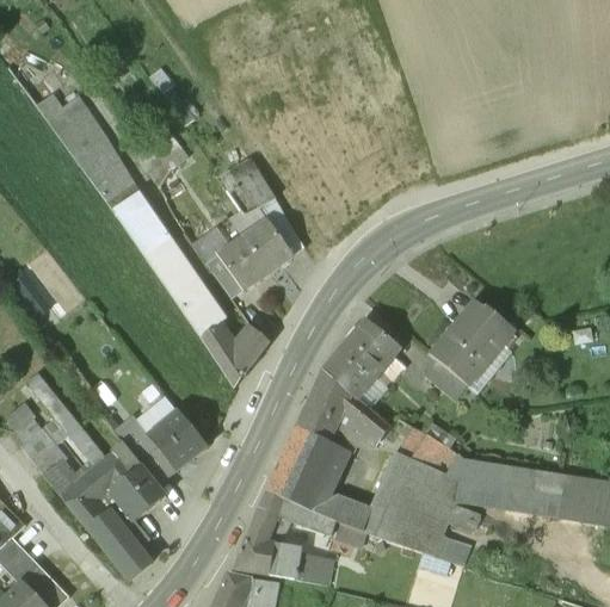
[(59,91),(31,53),(8,67),(37,105),(53,94),(59,91)]
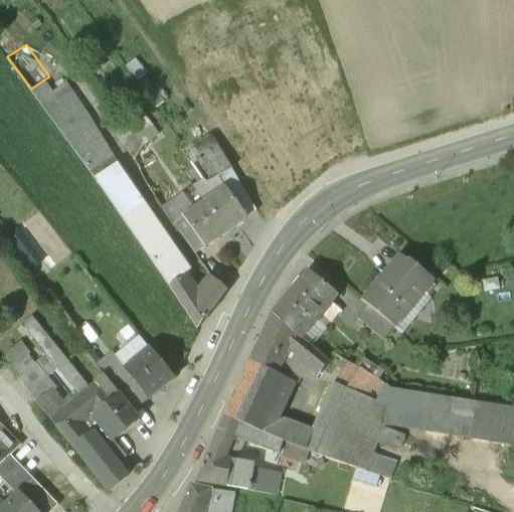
[(52,92),(44,79),(31,89),(39,101),(52,92)]
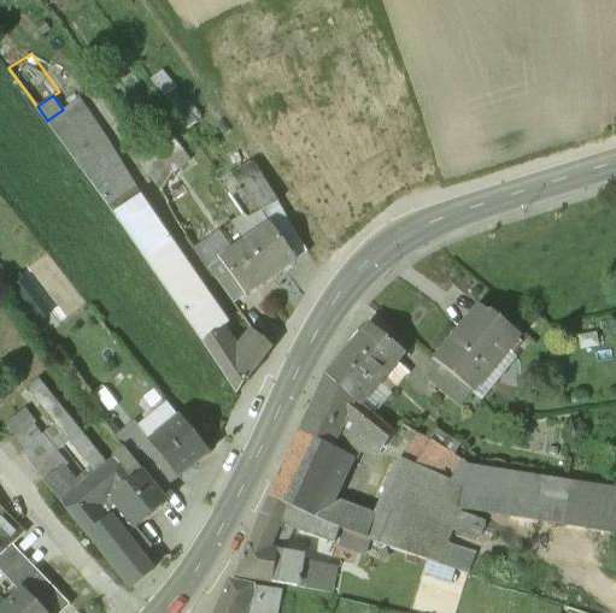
[(106,135),(80,98),(63,110),(47,121),(118,218),(142,201),(132,186),(135,183),(106,135)]
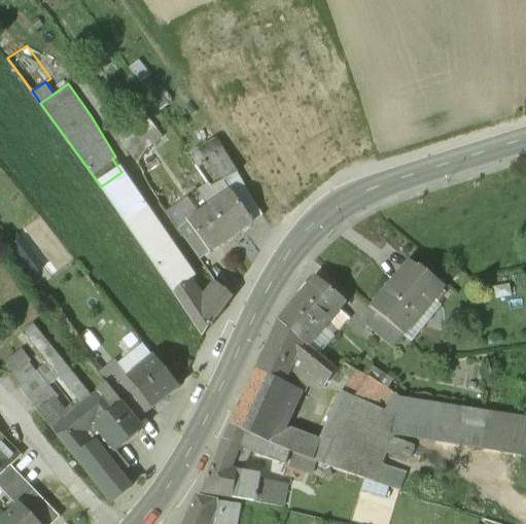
[(163,135),(142,107),(129,117),(148,145),(149,145),(163,135)]
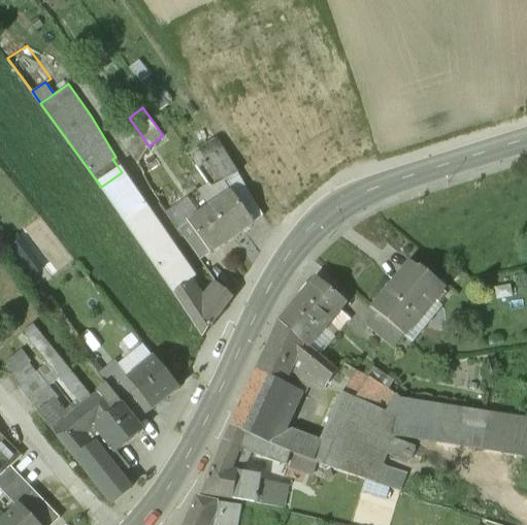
[(149,145),(129,119),(117,128),(136,159),(138,162),(149,145)]
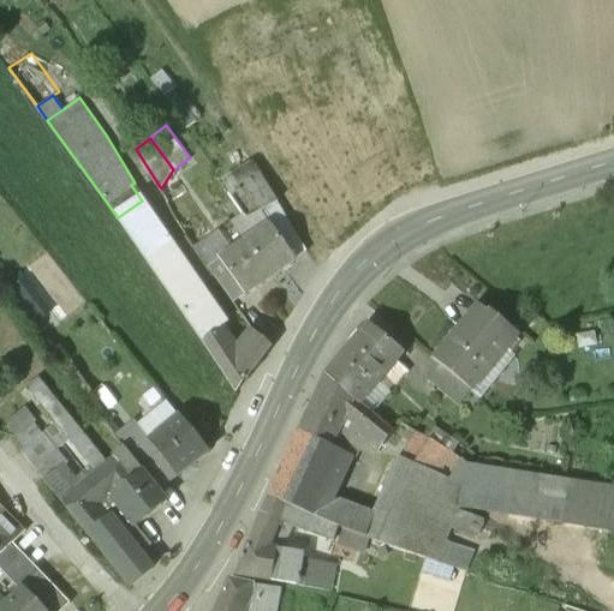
[(263,174),(231,193),(246,217),(261,209),(269,222),(279,235),(293,226),(263,174)]
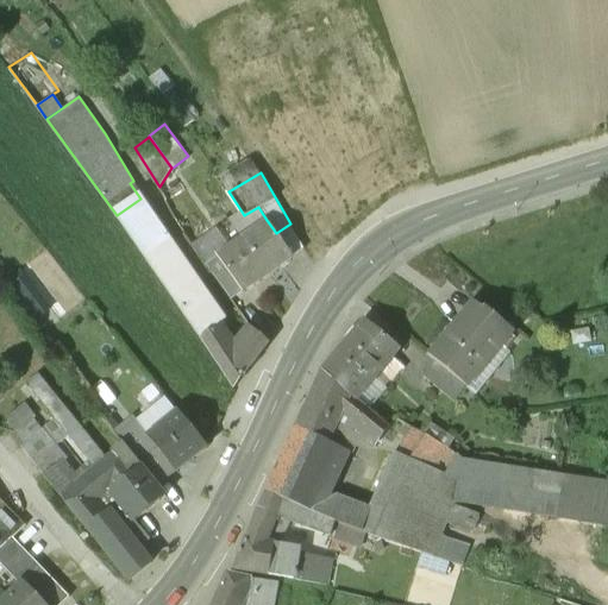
[(196,281),(140,199),(117,215),(201,336),(233,384),(232,385),(234,386),(269,341),(252,327),(238,341),(230,333),(226,336),(192,285),(196,281)]
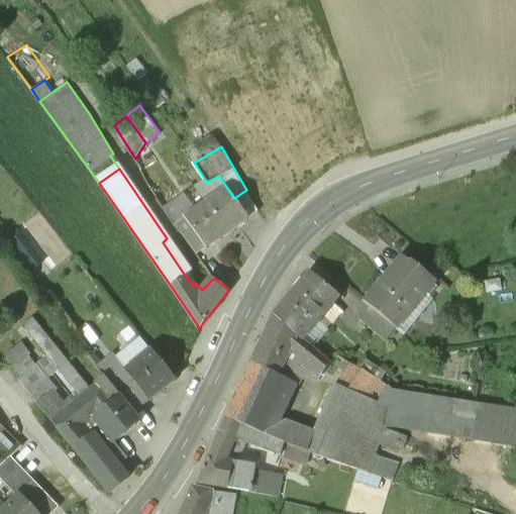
[(226,187),(207,201),(228,230),(247,217),(234,198),(226,187)]
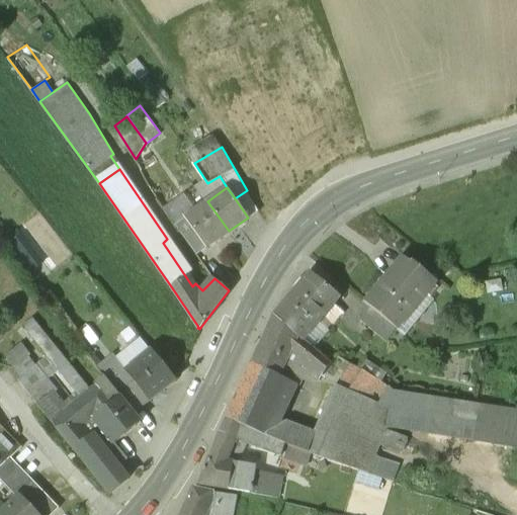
[(247,190),(235,198),(248,218),(259,209),(247,190)]
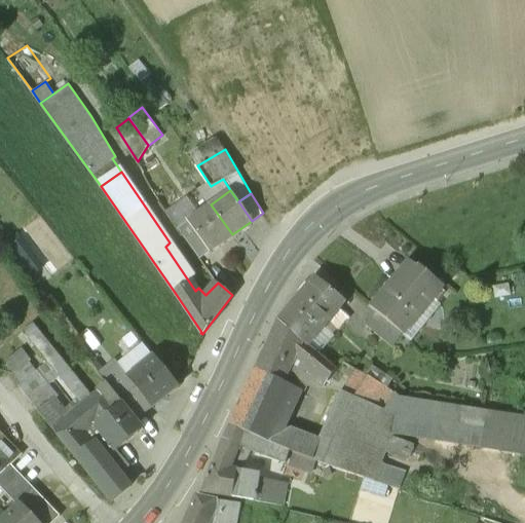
[(232,234),(211,204),(189,220),(195,229),(211,250),(232,234)]
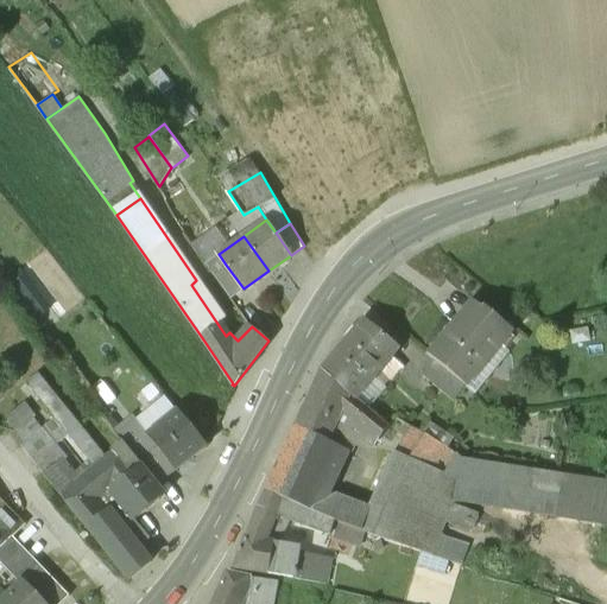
[(219,254),(207,261),(215,273),(226,265),(219,254)]
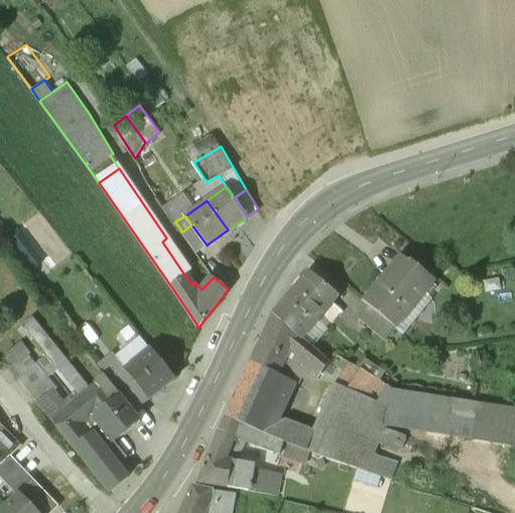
[(207,245),(191,225),(182,232),(197,252),(207,245)]
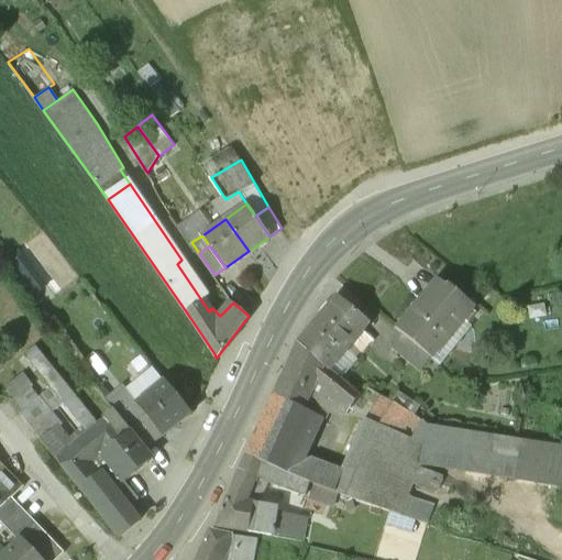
[(11,256),(33,289),(45,281),(23,248),(11,256)]
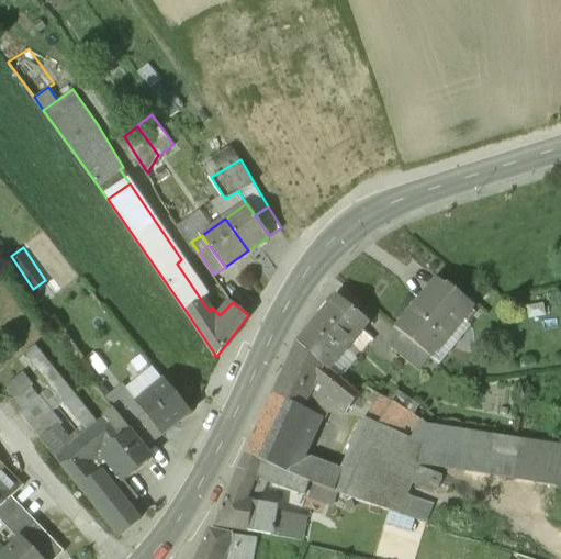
[(437,277),(396,327),(401,331),(430,356),(473,303),(447,281),(446,284),(437,277)]
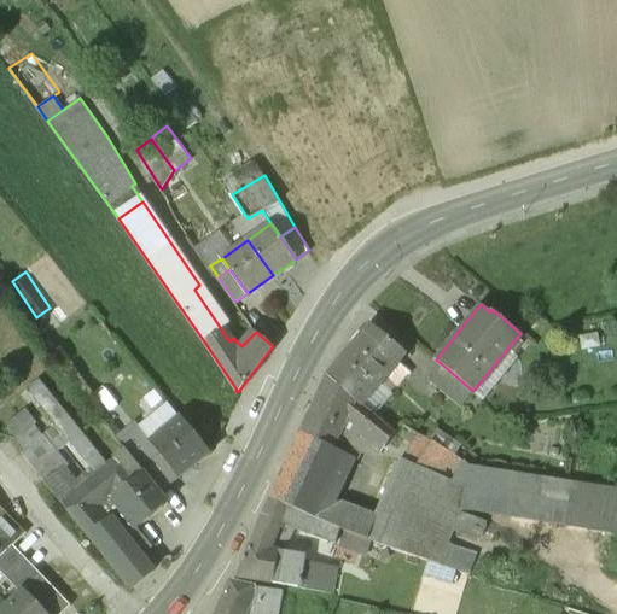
[(249,320),(233,338),(242,346),(256,332),(249,320)]
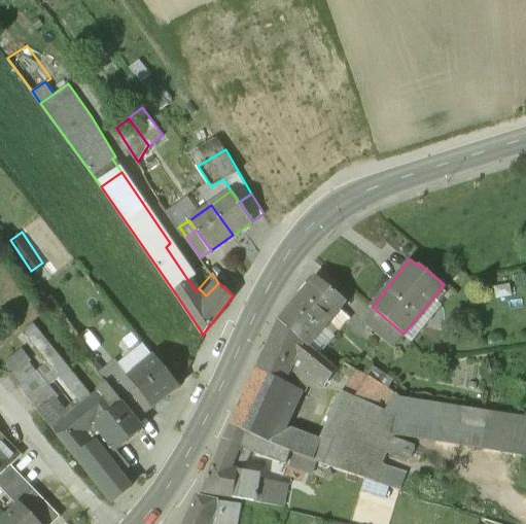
[(346,301),(316,276),(309,283),(321,292),(338,302),(342,306),(346,301)]
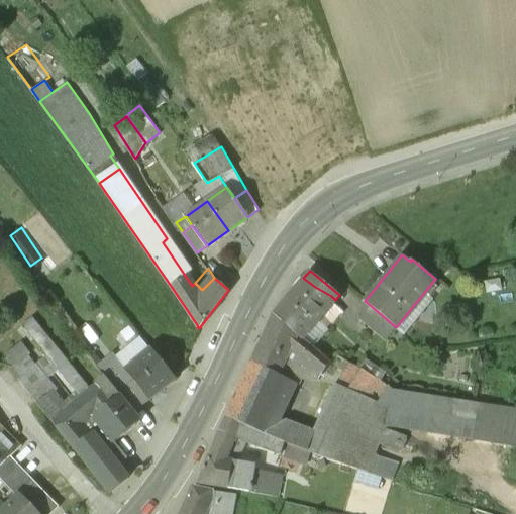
[(303,278),(273,314),(302,338),(335,300),(331,296),(315,287),(303,278)]
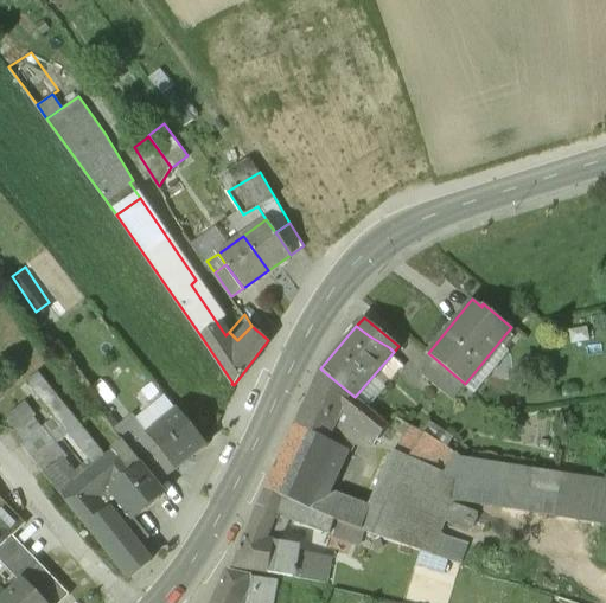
[(465,384),(433,357),(421,371),(453,398),(465,384)]
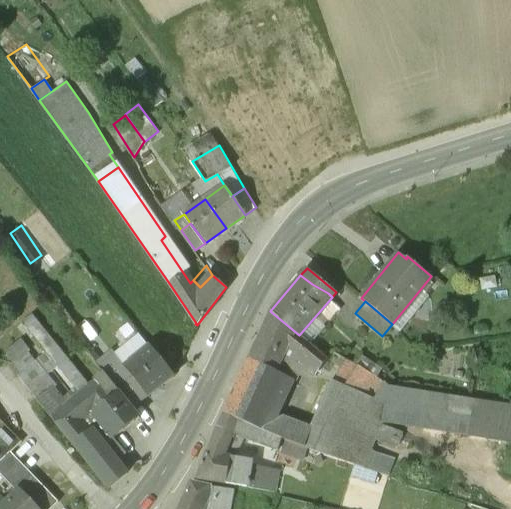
[(270,311),(256,343),(277,353),(295,361),(305,340),(299,335),(270,311)]
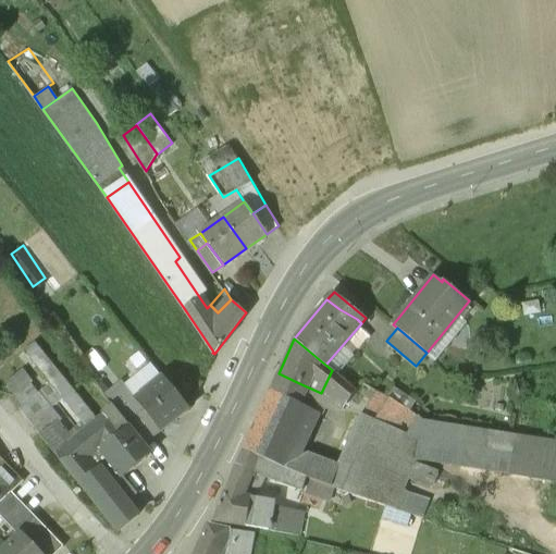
[(98,418),(35,341),(25,348),(52,381),(64,396),(83,420),(88,426),(98,418)]
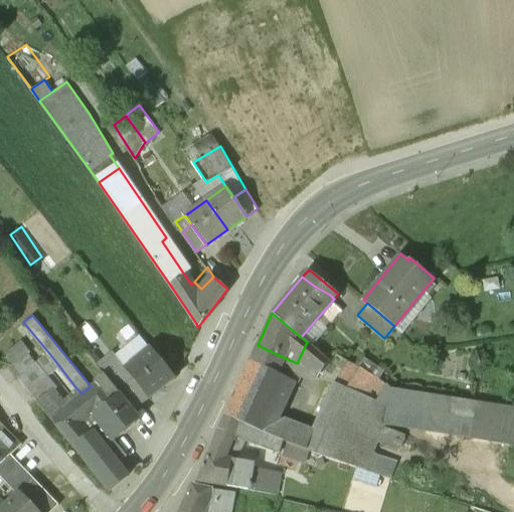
[(142,337),(117,356),(126,367),(150,347),(142,337)]
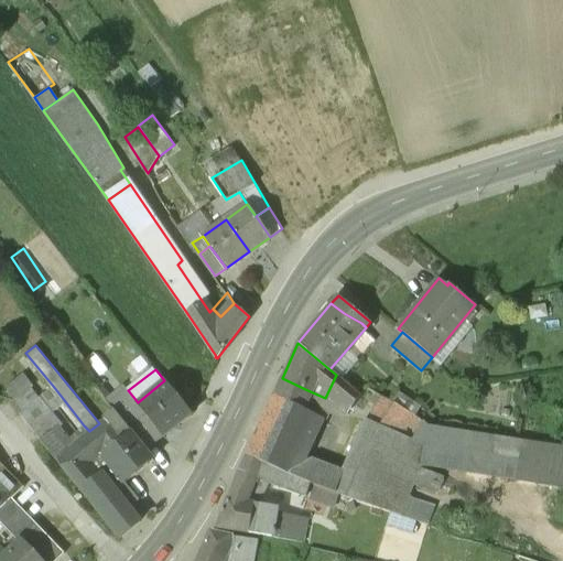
[(128,390),(122,384),(115,391),(100,374),(91,380),(116,410),(128,427),(145,413),(137,402),(138,402),(128,390)]
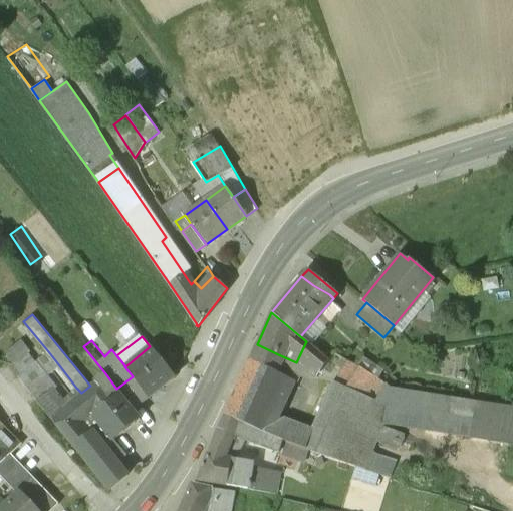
[(327,359),(306,341),(296,362),(296,363),(316,373),(320,368),(327,359)]
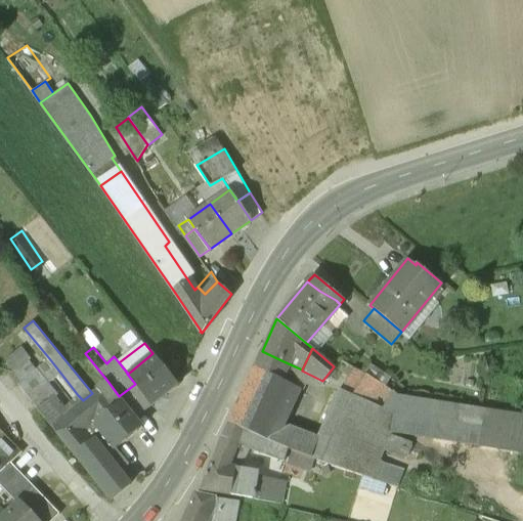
[(6,360),(13,370),(29,358),(22,349),(6,360)]
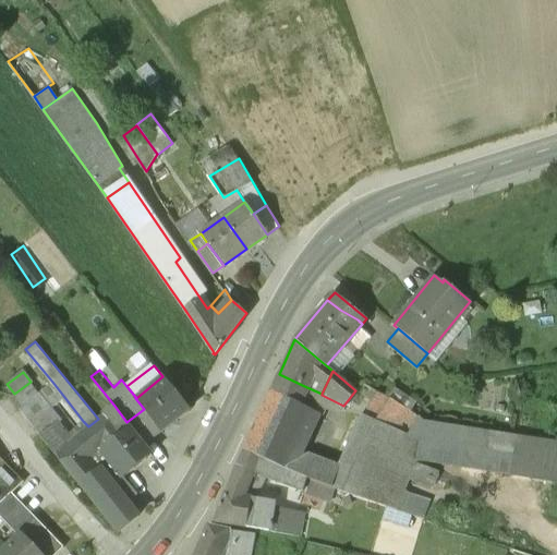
[(302,385),(279,374),(271,390),(294,400),(302,385)]
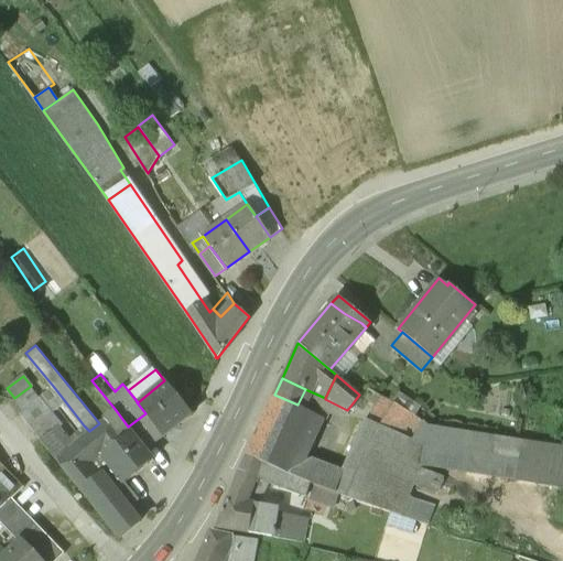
[(192,412),(165,380),(164,380),(138,402),(137,402),(145,413),(163,435),(192,412)]
